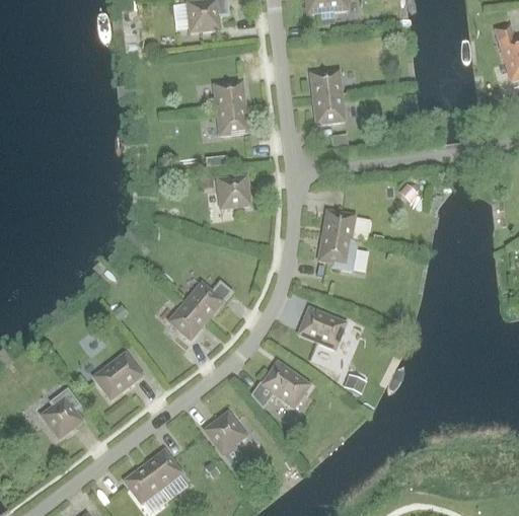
[(202,2),(187,4),(191,33),(220,29),(218,17),(229,16),(227,0),(210,0),(210,1),(202,2)]
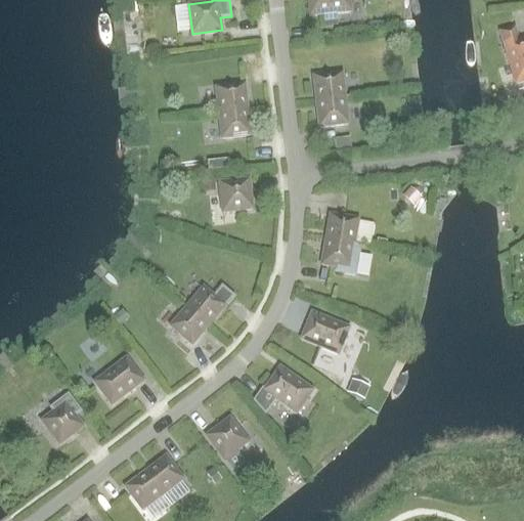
[(308,0),(310,14),(322,13),(323,26),(338,25),(337,11),(350,10),(348,0),(308,0)]
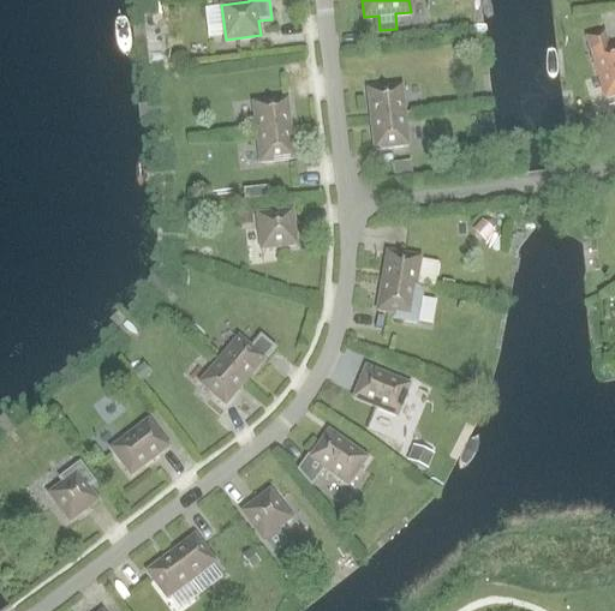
[(605,33),(587,39),(605,96),(614,93),(614,45),(610,46),(605,33)]
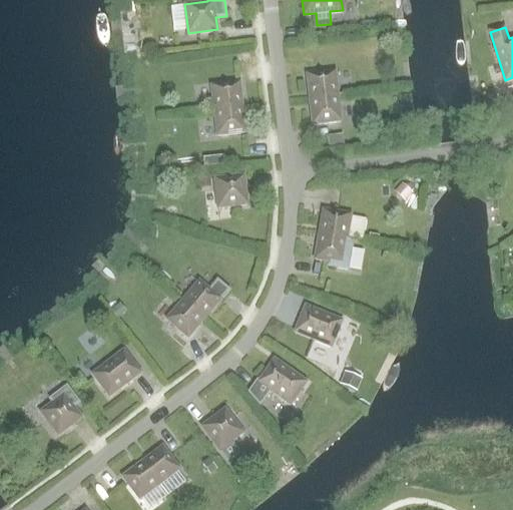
[(307,73),(310,98),(338,95),(335,70),(307,73)]
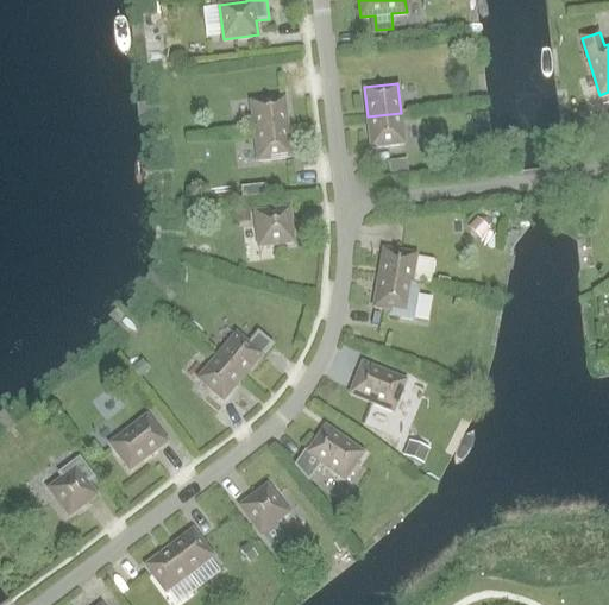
[(255,130),(287,126),(284,96),(251,100),(255,130)]
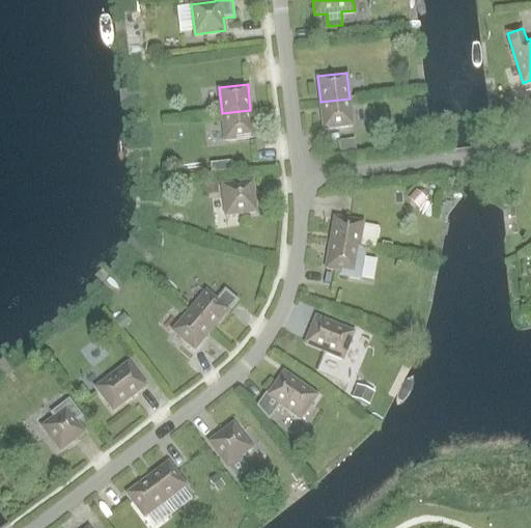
[(352,124),(350,99),(320,102),(324,128),(352,124)]
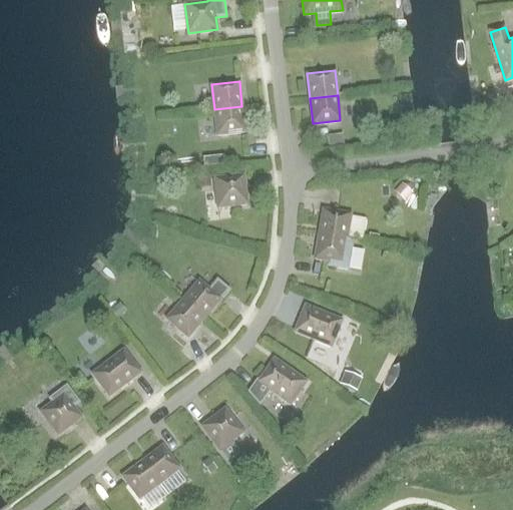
[(244,131),(241,106),(214,109),(217,134),(244,131)]
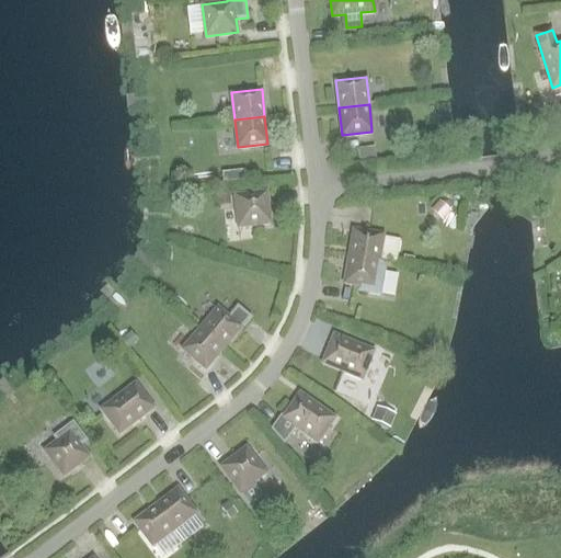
[(377,160),(375,147),(358,148),(361,162),(377,160)]
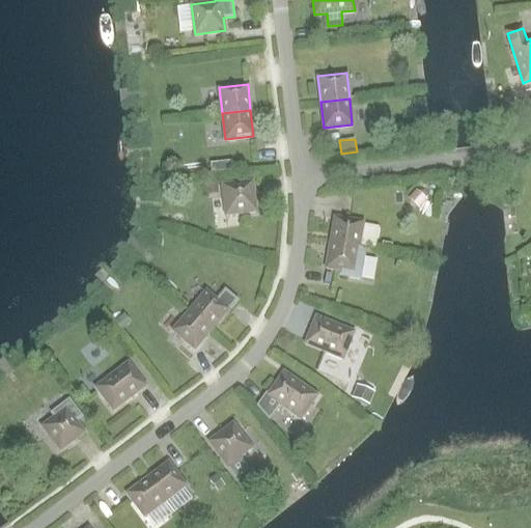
[(235,161),(214,163),(215,171),(236,169),(235,161)]
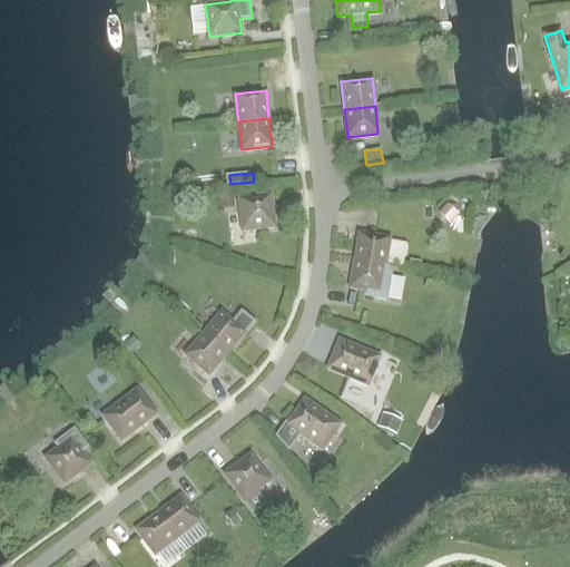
[(274,226),(271,194),(238,197),(242,230),(274,226)]
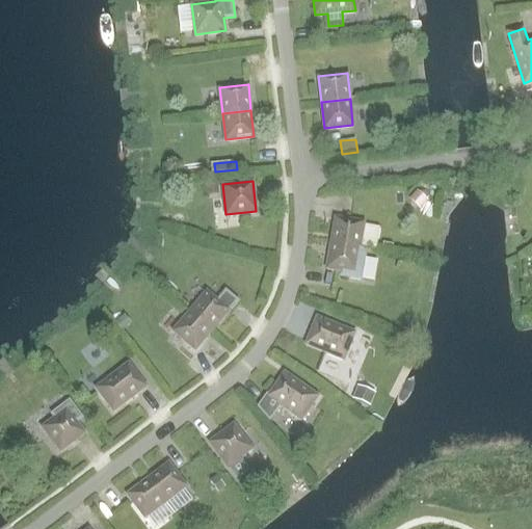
[(207,184),(208,194),(218,193),(217,183),(207,184)]
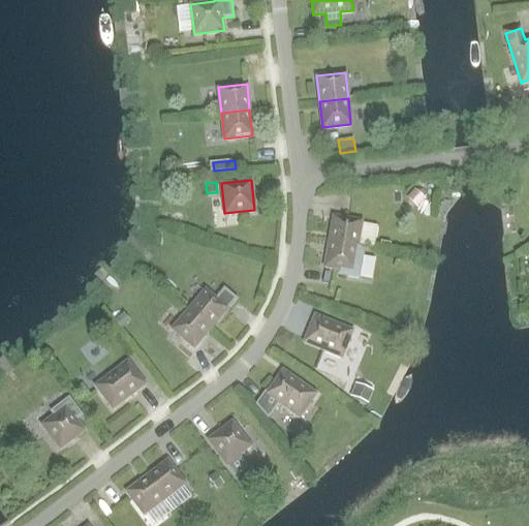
[(417,207),(426,197),(414,187),(406,196),(417,207)]
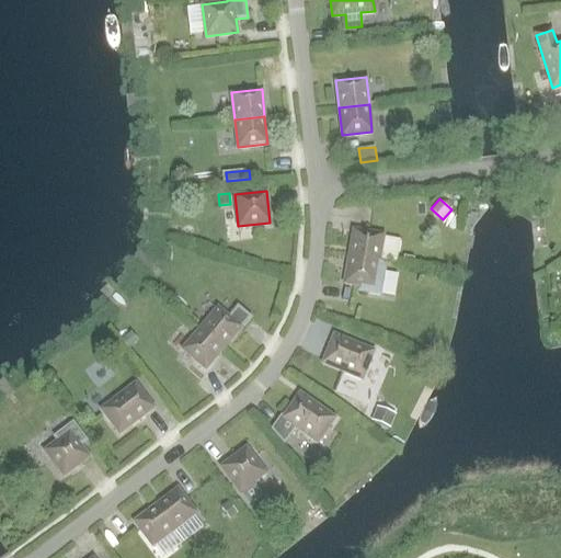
[(353,228),(348,255),(378,260),(384,234),(353,228)]
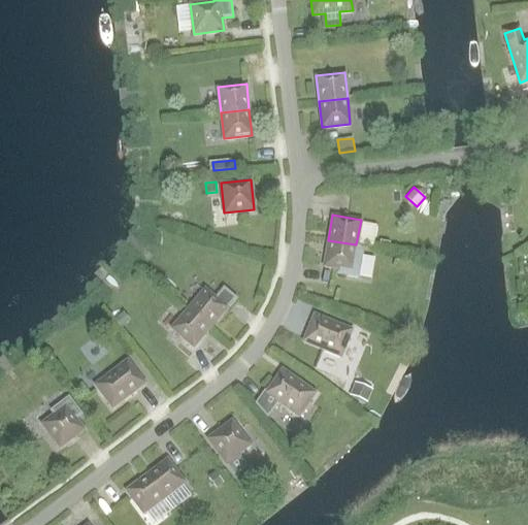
[(364,247),(356,244),(328,240),(324,265),(337,268),(336,274),(359,279),(364,247)]
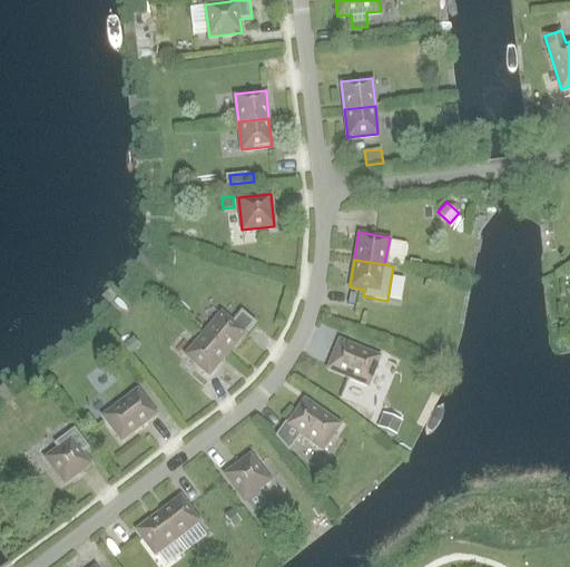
[(220,311),(203,332),(226,352),(254,320),(242,309),(232,320),(220,311)]
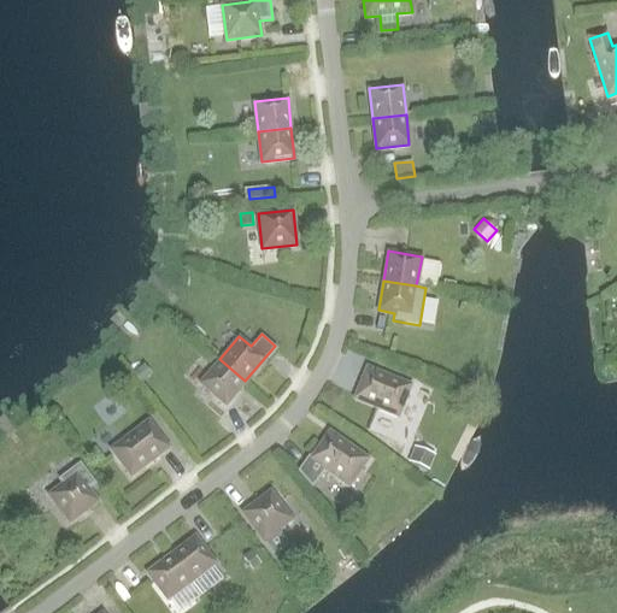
[(225,404),(245,381),(219,359),(200,382),(225,404)]
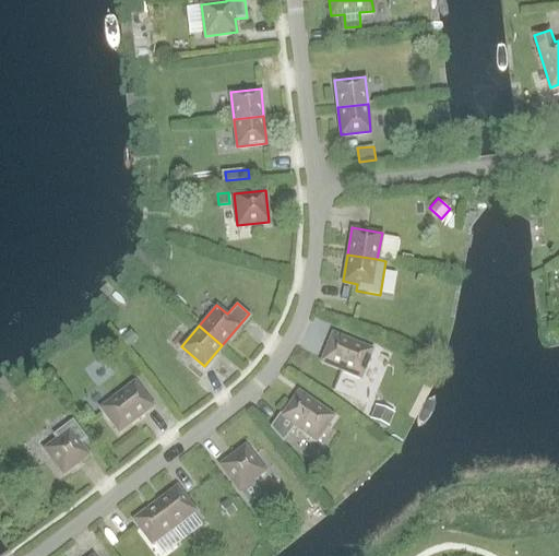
[(129,346),(138,339),(130,329),(120,338),(129,346)]
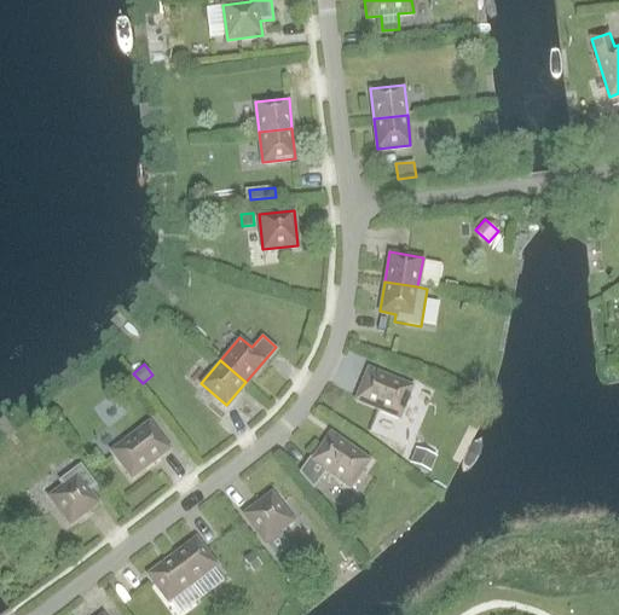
[(369,367),(356,399),(399,417),(412,386),(369,367)]
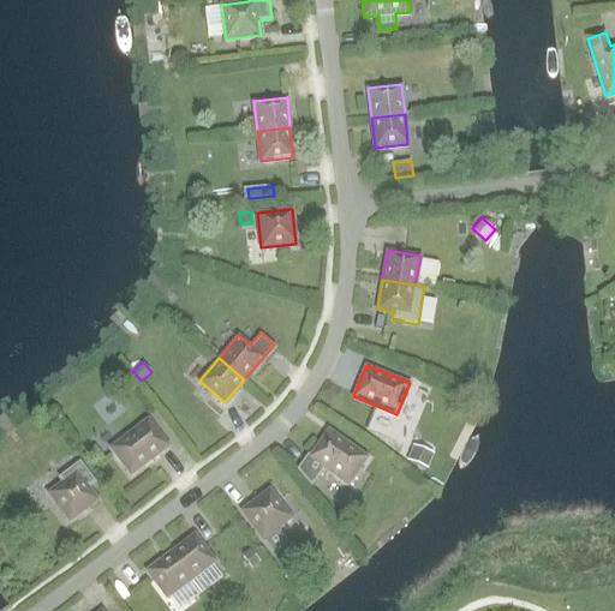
[(111,447),(131,473),(168,445),(148,419),(111,447)]
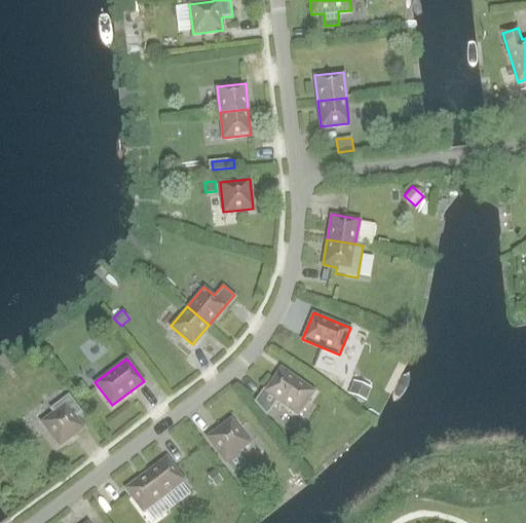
[(297,414),(313,390),(280,368),(265,390),(262,389),(254,402),(266,415),(277,400),(297,414)]
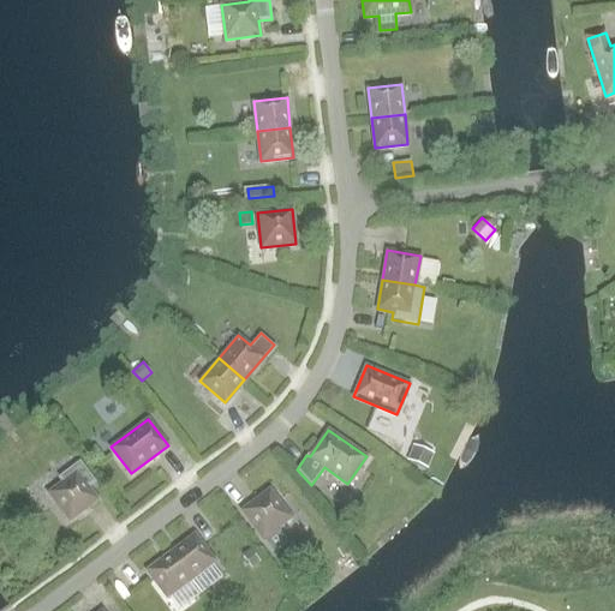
[(413,443),(406,459),(427,467),(434,453),(413,443)]
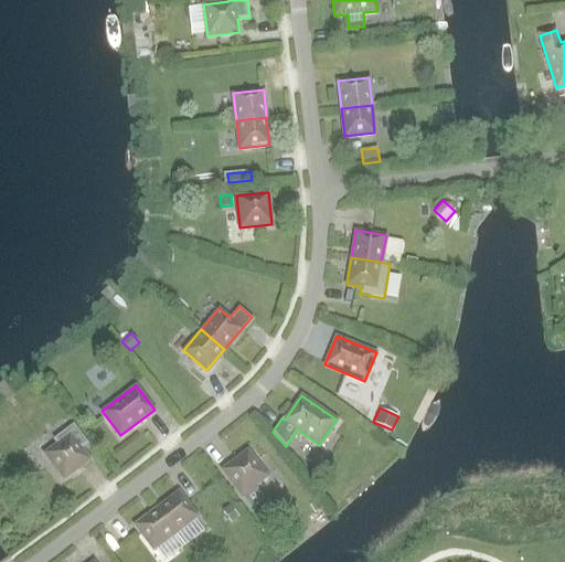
[(56,444),(44,453),(64,478),(89,459),(81,448),(88,443),(73,423),(52,438),(56,444)]
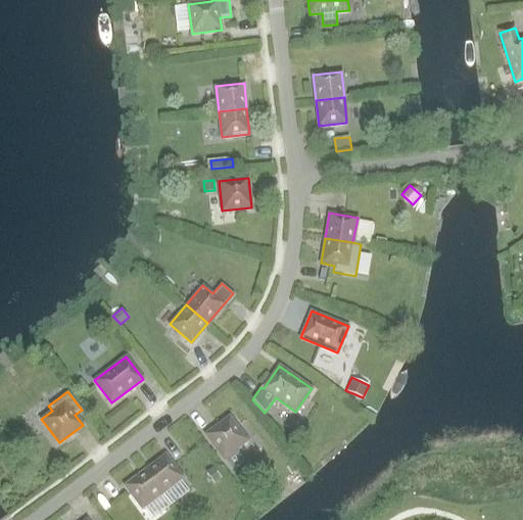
[(229,416),(205,434),(224,458),(247,440),(229,416)]
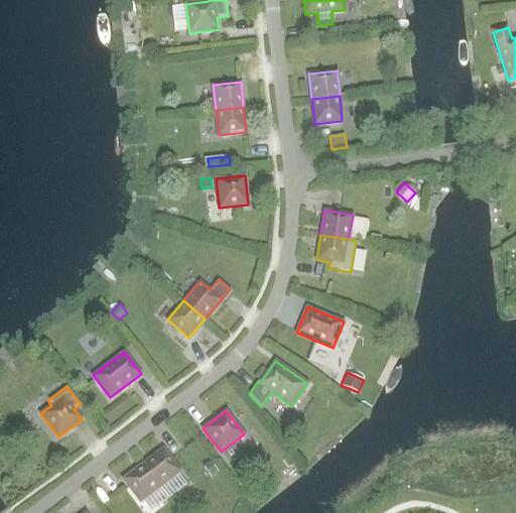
[(143,463),(160,486),(180,471),(163,449),(143,463)]
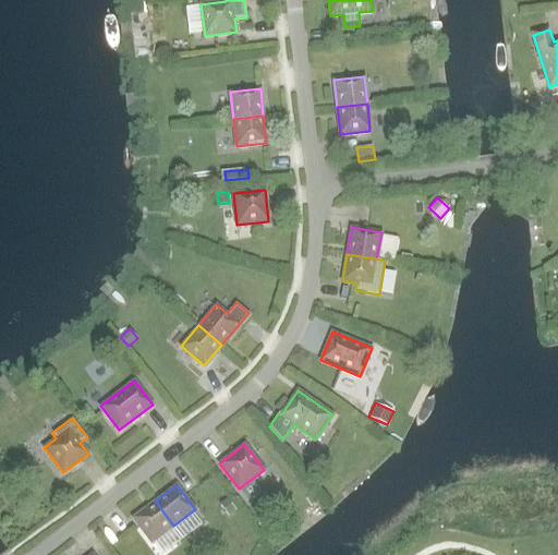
[(229,515),(235,509),(227,497),(219,503),(229,515)]
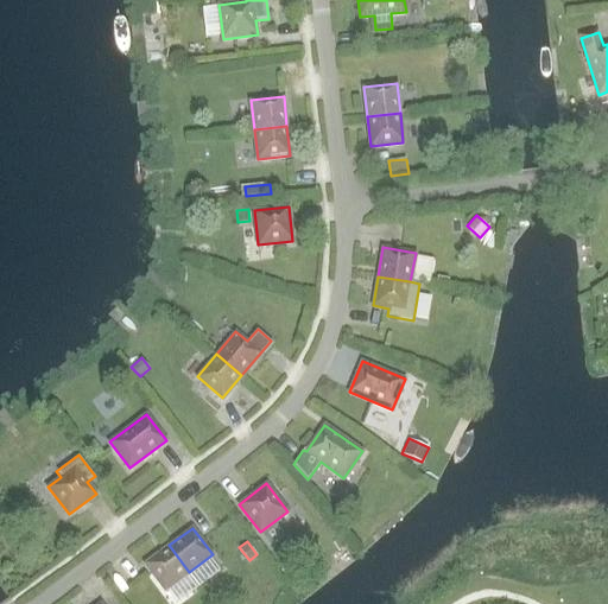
[(165,590),(189,572),(169,545),(145,564),(165,590)]
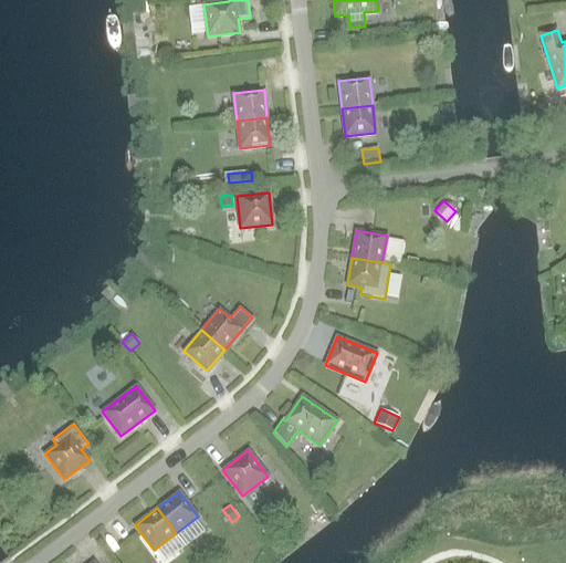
[(272,541),(281,533),(271,520),(262,528),(272,541)]
